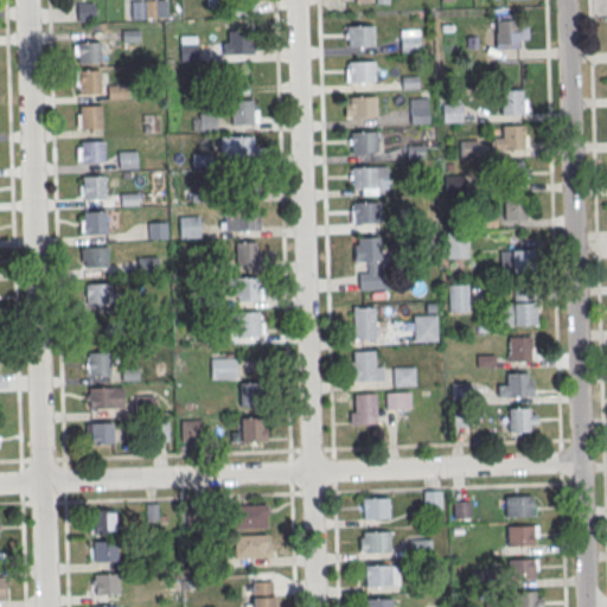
[(142,0),(131,0),(131,16),(166,16),(165,0),(142,0)]
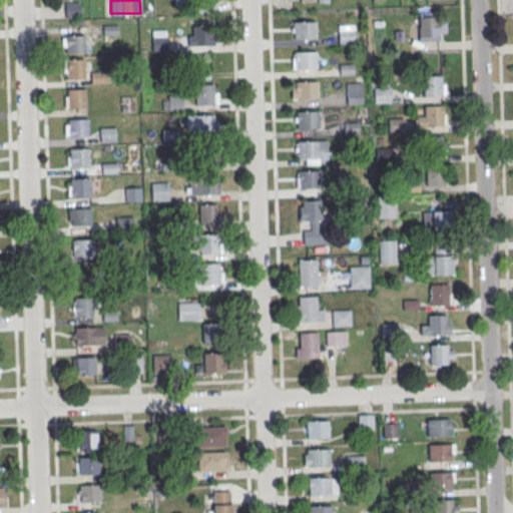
[(78,2),(64,2),(64,16),(78,16),(78,2)]
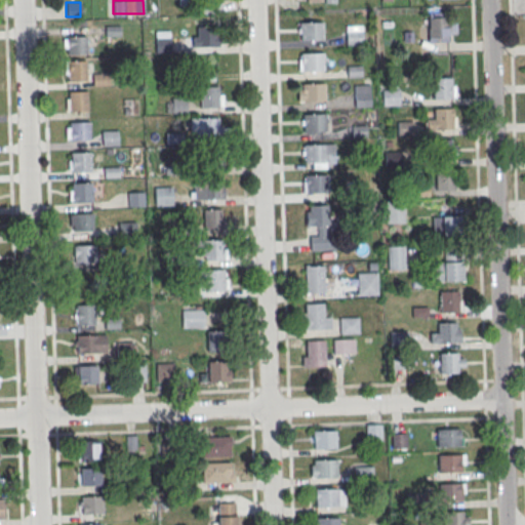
[(429,18),(446,18),(447,38),(430,39),(429,18)]
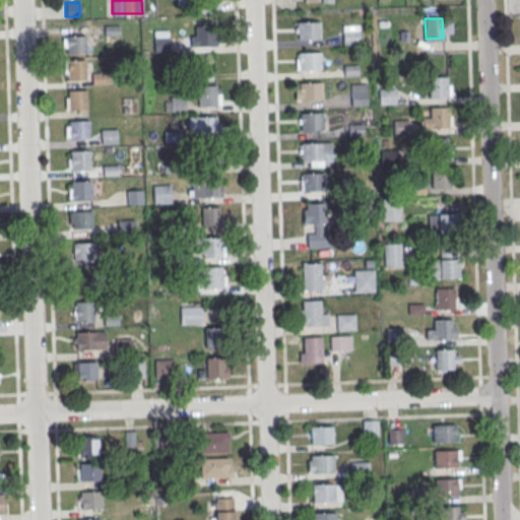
[(319,22),(319,40),(298,41),(297,23),(319,22)]
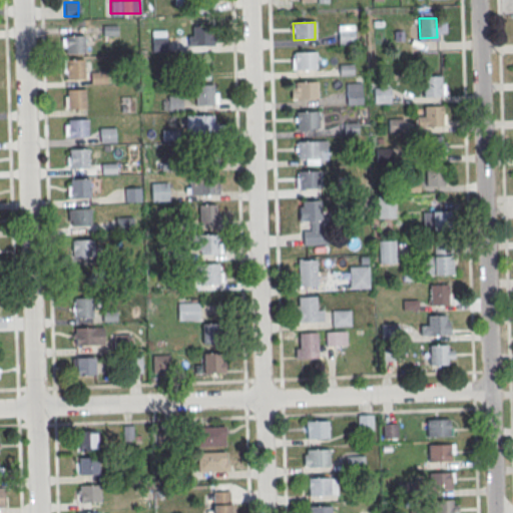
[(116,38),(116,24),(101,24),(102,38),(116,38)]
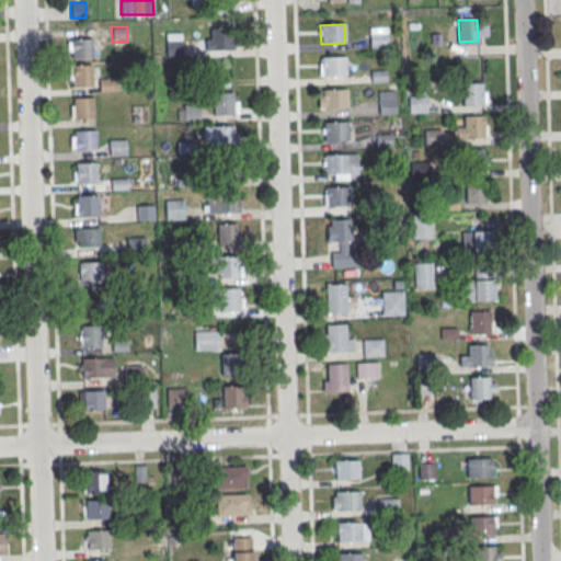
[(387,47),(387,26),(369,26),(369,47),(387,47)]
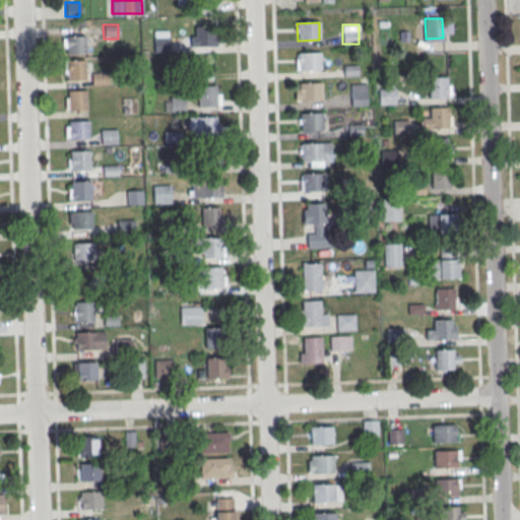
[(216,46),(216,25),(192,25),(192,46),(216,46)]
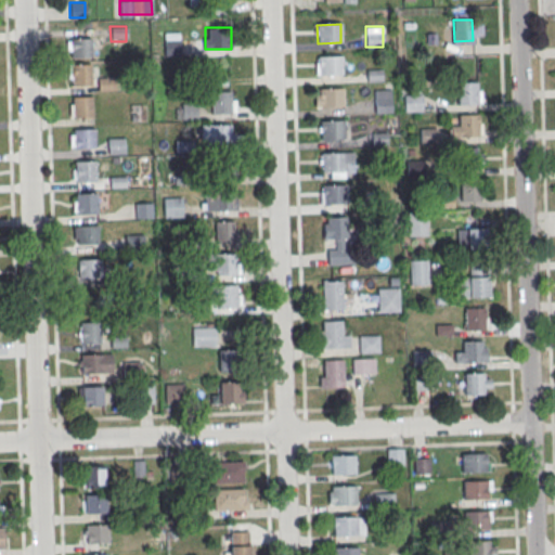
[(178,54),(178,33),(165,33),(165,54),(178,54)]
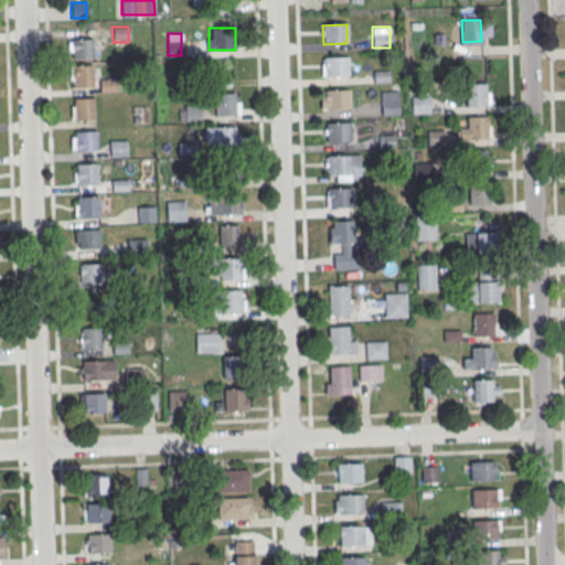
[(92,40),(93,60),(72,61),(71,41),(92,40)]
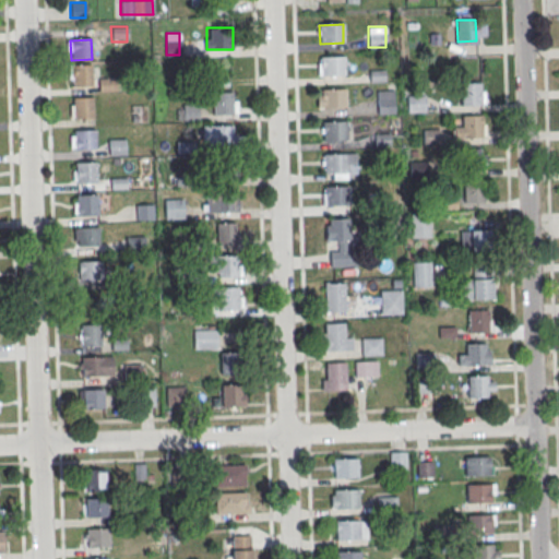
[(343,57),(344,76),(321,76),(320,58),(343,57)]
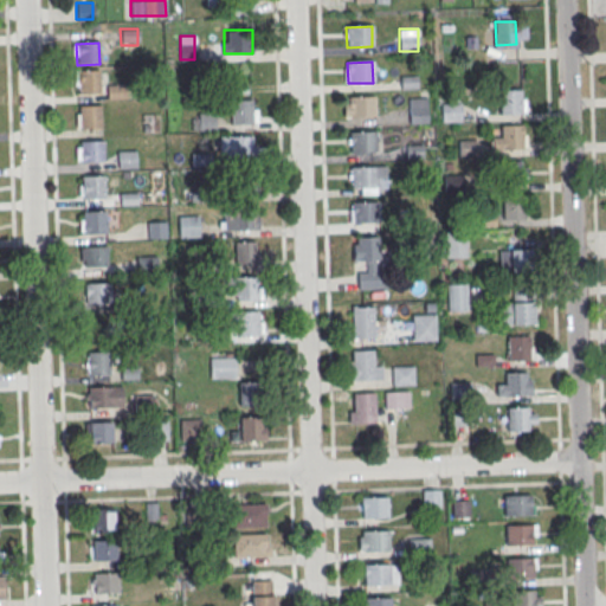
[(100,92),(100,69),(73,69),(73,92),(100,92)]
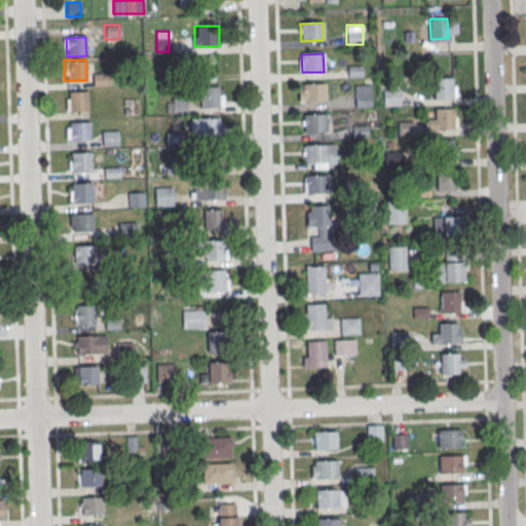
[(107,84),(107,74),(94,74),(94,84),(107,84)]
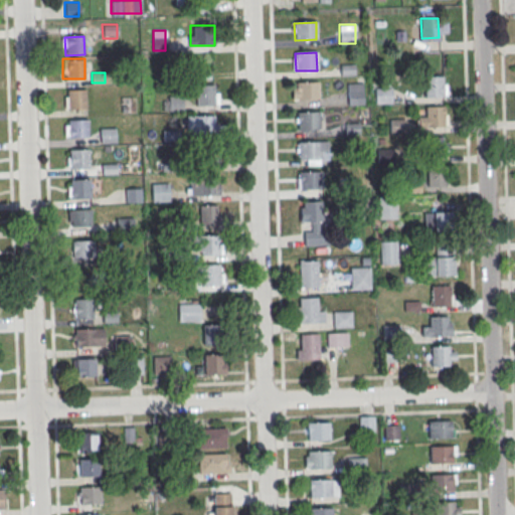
[(424,77),(442,76),(443,97),(424,98),(424,77)]
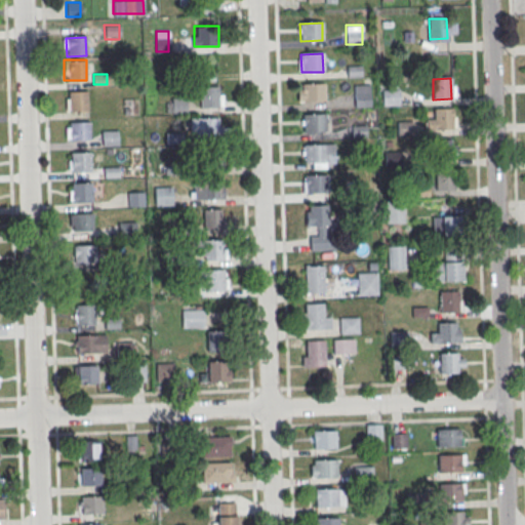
[(354,84),(354,106),(370,106),(370,84),(354,84)]
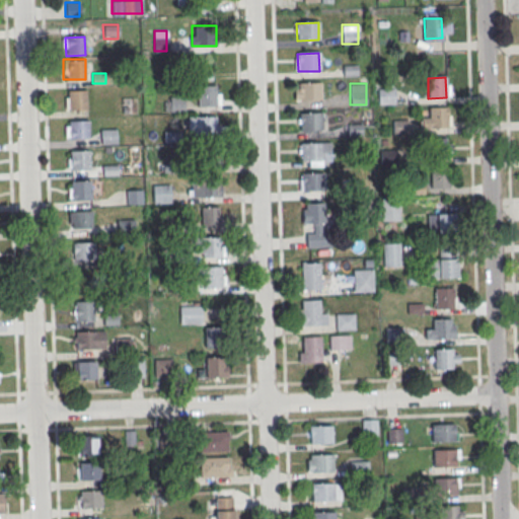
[(197,84),(197,105),(219,105),(219,84),(197,84)]
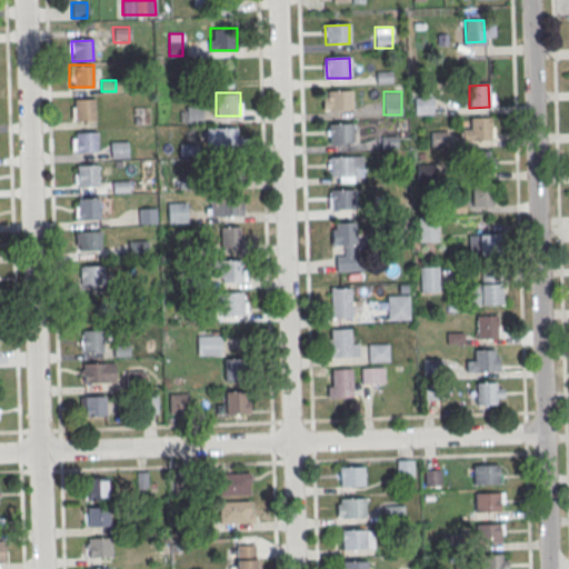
[(350,92),(351,111),(327,112),(327,92),(350,92)]
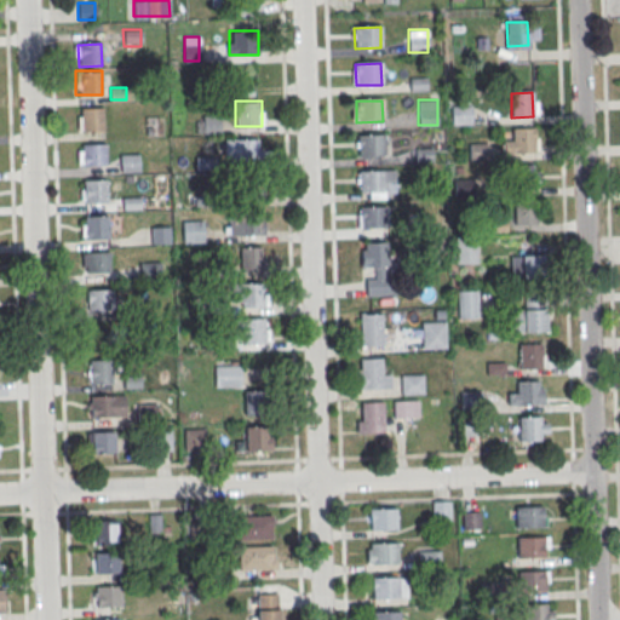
[(78,132),(102,132),(102,107),(78,107),(78,132)]
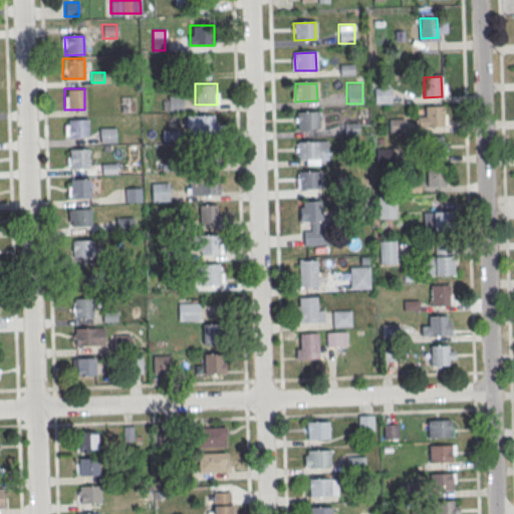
[(390,101),(390,88),(378,88),(378,101),(390,101)]
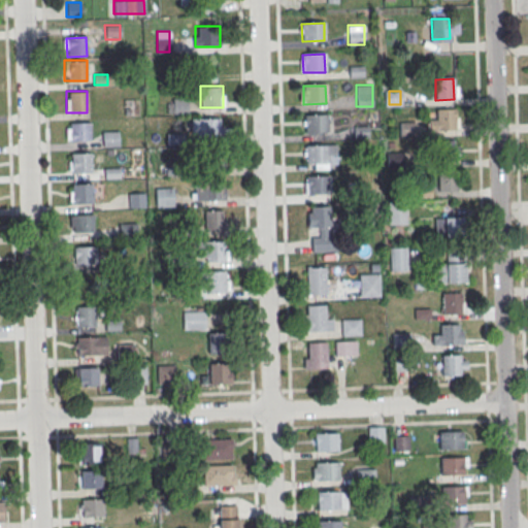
[(188,98),(167,98),(167,112),(188,112),(188,98)]
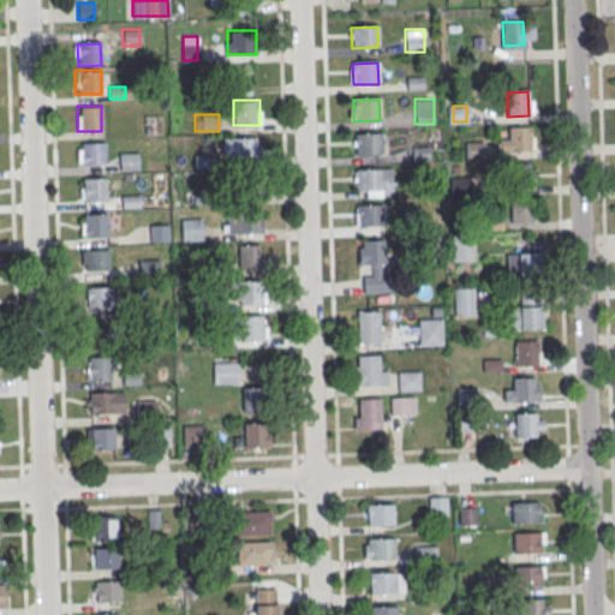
[(508,129),(529,129),(530,153),(508,153),(508,129)]
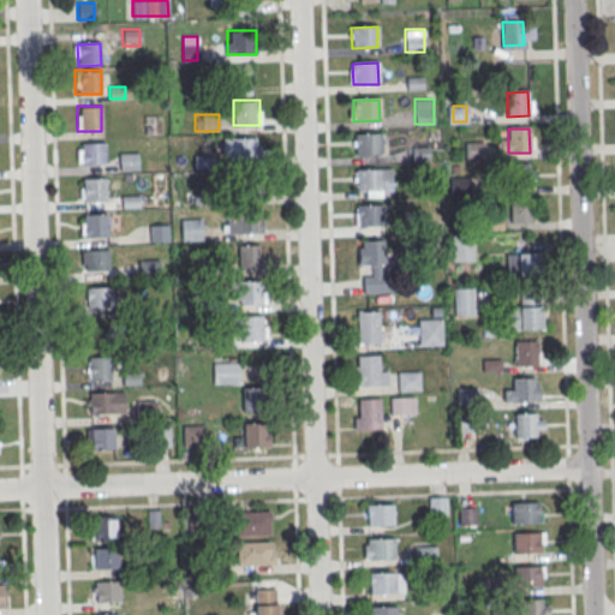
[(380,135),(381,155),(354,156),(354,136),(380,135)]
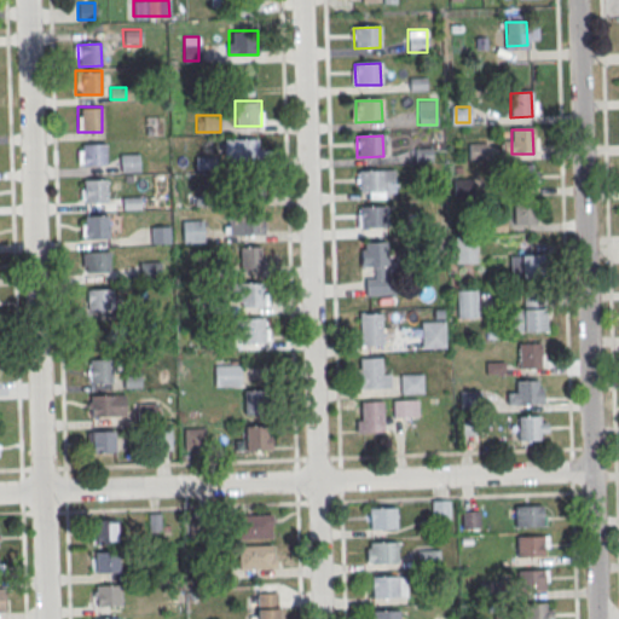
[(258,137),(224,137),(224,161),(258,161),(258,137)]
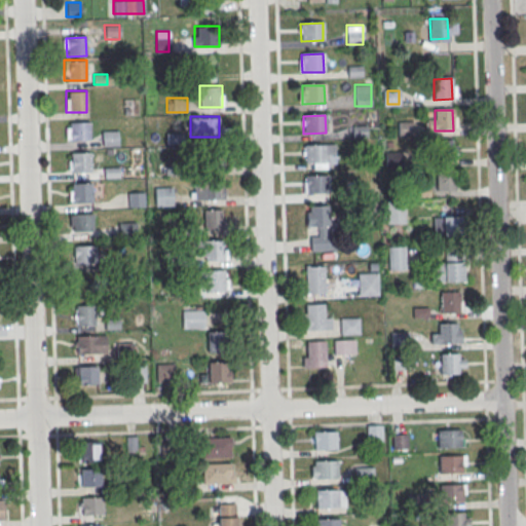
[(88,123),(89,141),(70,142),(69,123),(88,123)]
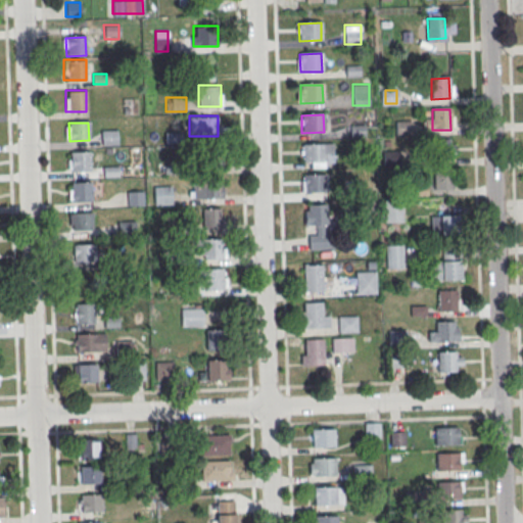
[(100,130),(100,144),(116,144),(116,130),(100,130)]
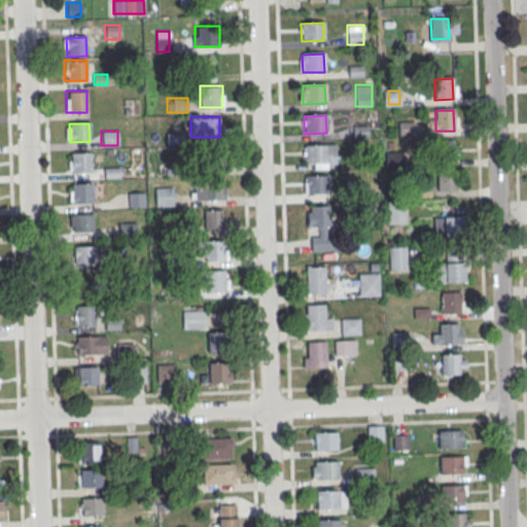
[(434,142),(452,142),(453,162),(434,163),(434,142)]
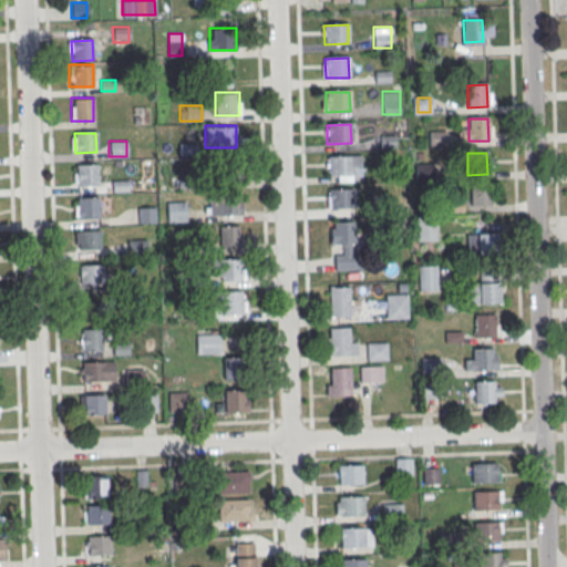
[(351,157),(351,176),(328,177),(327,157),(351,157)]
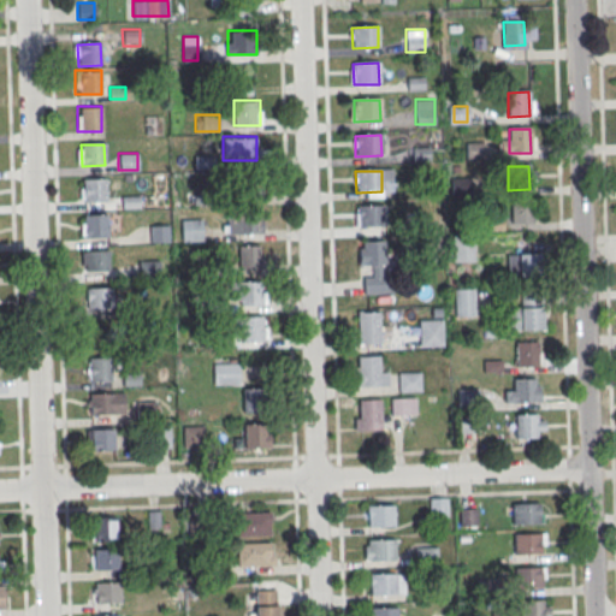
[(105,179),(105,202),(82,203),(82,181),(105,179)]
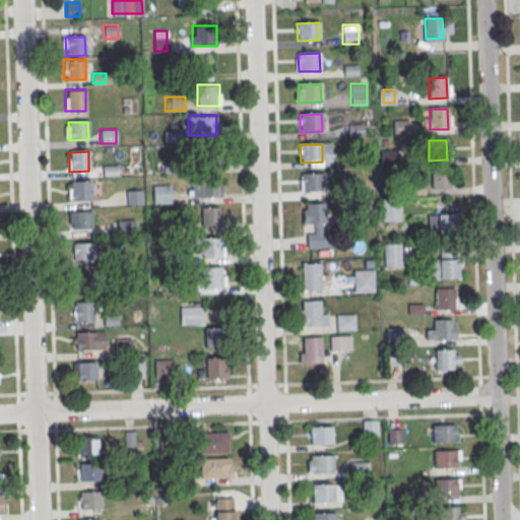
[(205,153),(206,165),(219,164),(218,153),(205,153)]
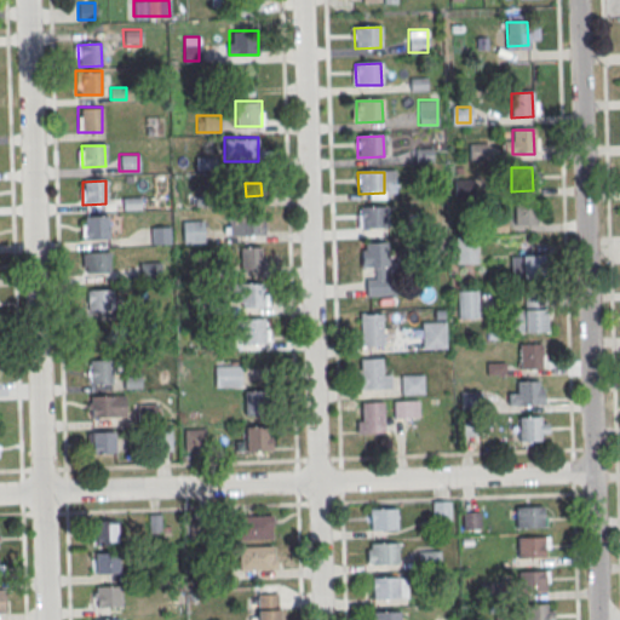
[(514,201),(535,201),(537,224),(515,225),(514,201)]
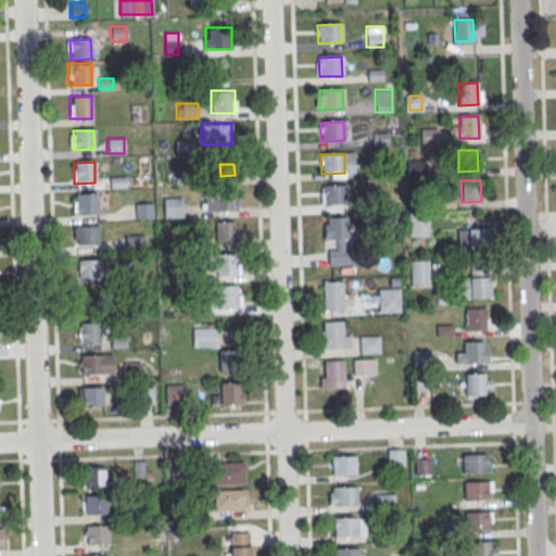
[(346,187),(348,205),(324,205),(323,187),(346,187)]
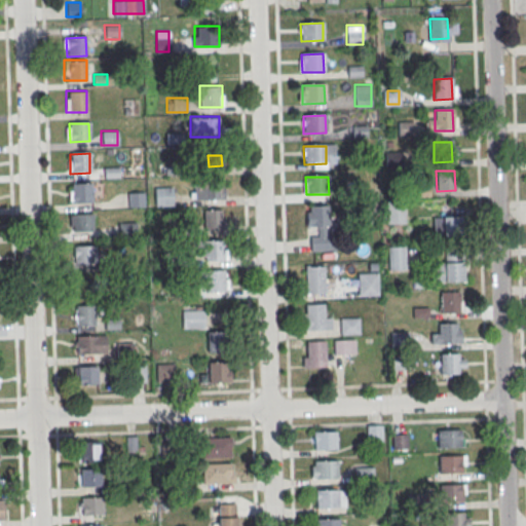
[(193,182),(193,199),(223,199),(223,182),(193,182)]
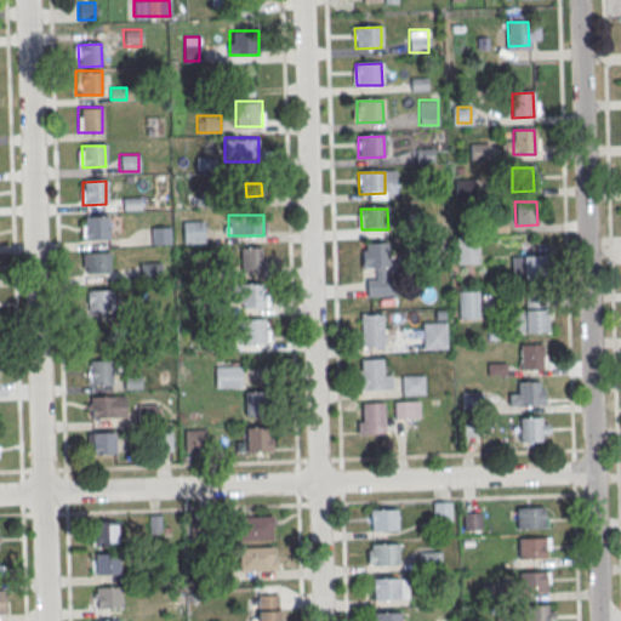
[(107,217),(108,240),(85,240),(84,217),(107,217)]
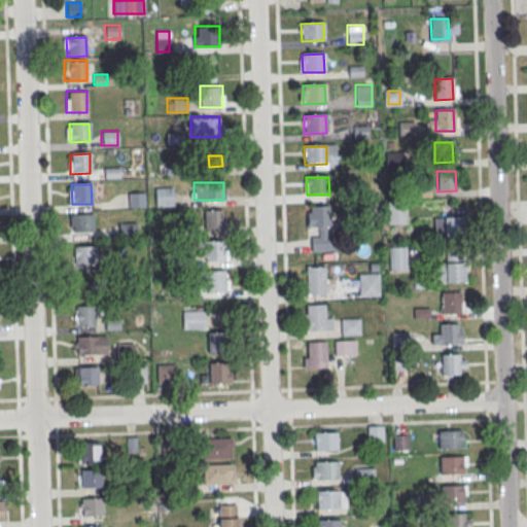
[(154,186),(154,206),(173,206),(173,186),(154,186)]
